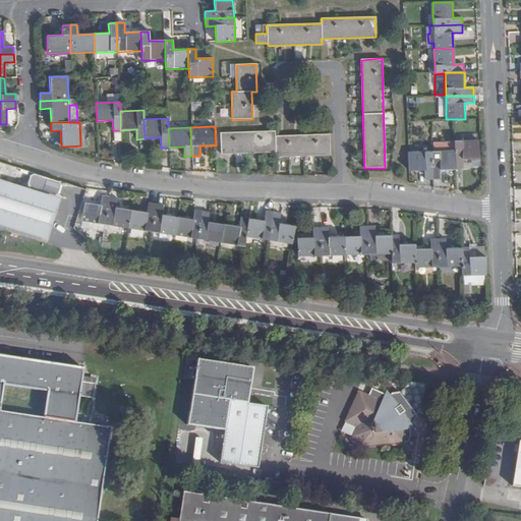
[(275,131),(220,133),(221,154),(275,152),(275,157),(330,155),(329,134),(275,137),(275,131)]
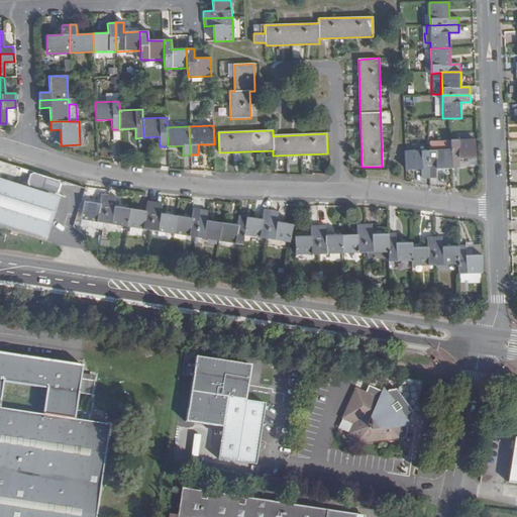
[(451,149),(451,168),(459,167),(458,158),(475,158),(475,138),(450,139),(451,149)]
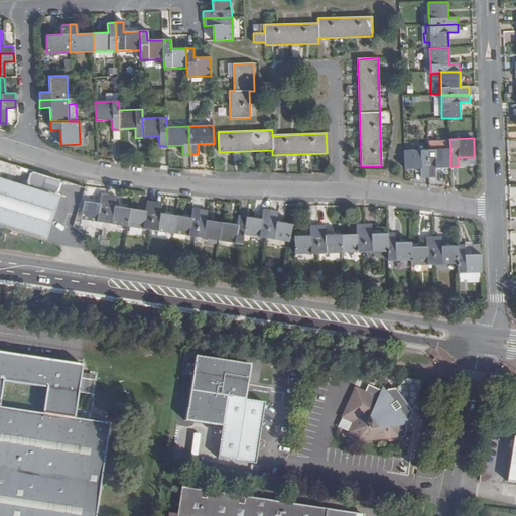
[(428,140),(428,150),(450,149),(449,139),(428,140)]
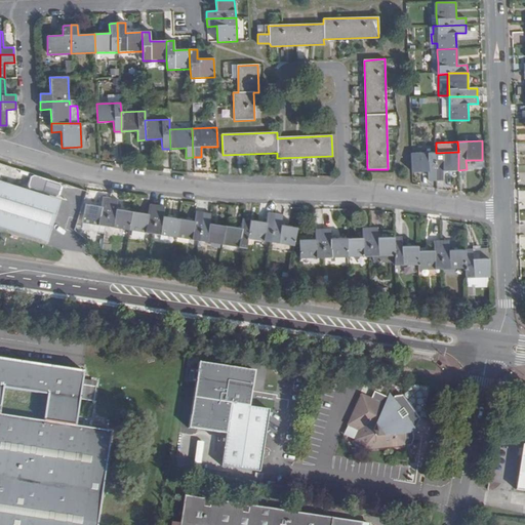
[(434,152),(410,153),(411,171),(428,171),(428,180),(435,180),(434,152)]
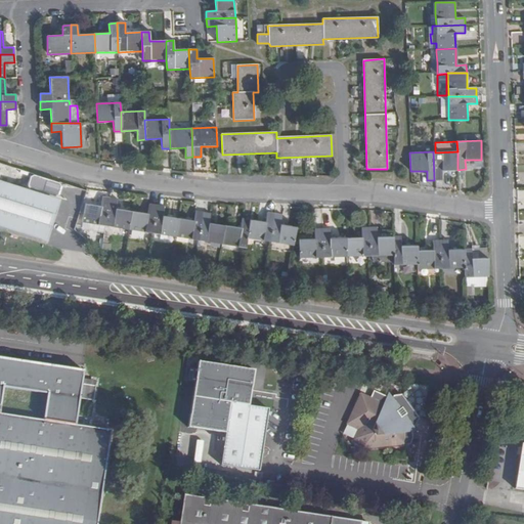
[(435,153),(433,151),(434,180),(442,180),(442,170),(457,170),(457,151),(435,153)]
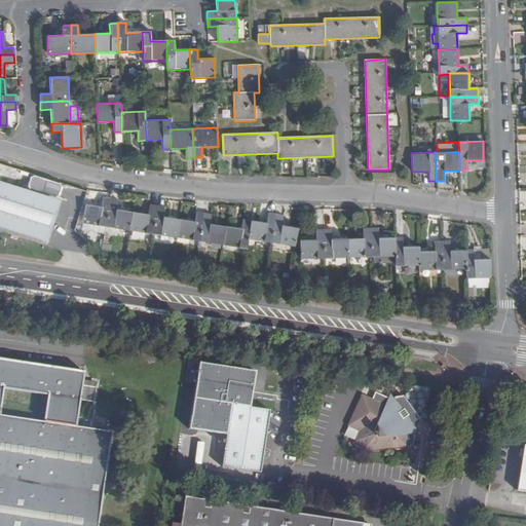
[(59,183),(34,176),(30,178),(29,182),(28,185),(30,189),(54,196),(59,195),(60,191),(61,188),(59,183)]
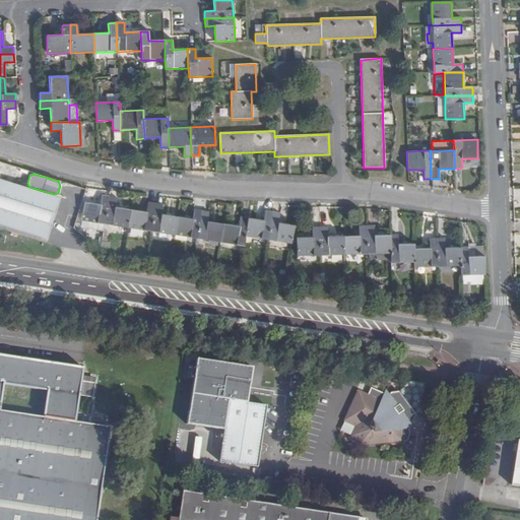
[(9,184),(0,181),(0,224),(43,238),(47,226),(52,208),(56,198),(9,184)]
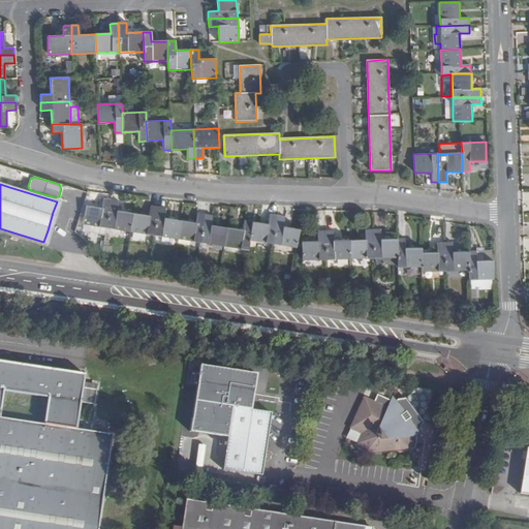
[(105,227),(111,199),(102,198),(101,209),(85,206),(82,224),(105,227)]
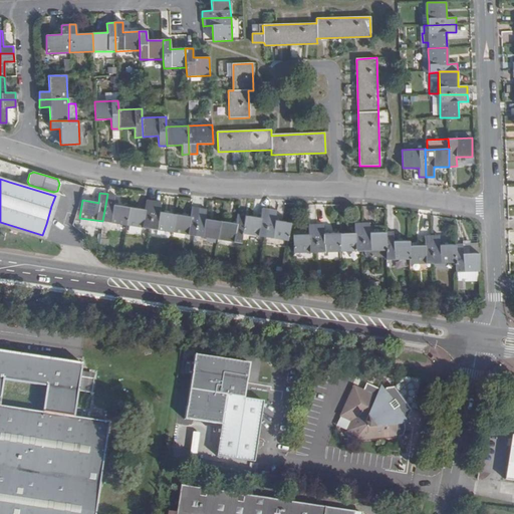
[(115,195),(107,194),(102,221),(126,225),(129,208),(113,205),(115,195)]
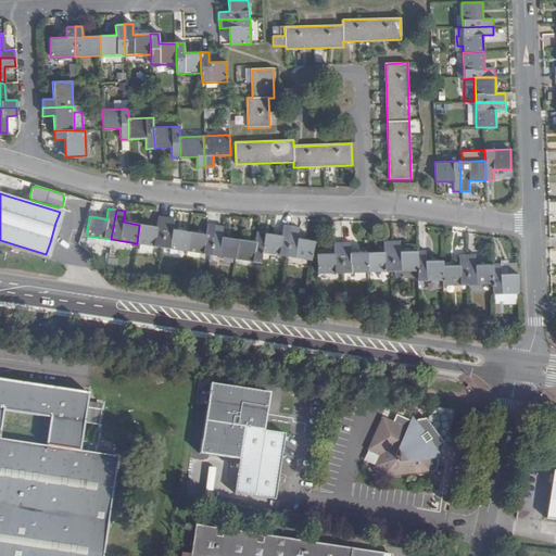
[(155,227),(139,225),(137,243),(161,248),(166,217),(158,216),(155,227)]
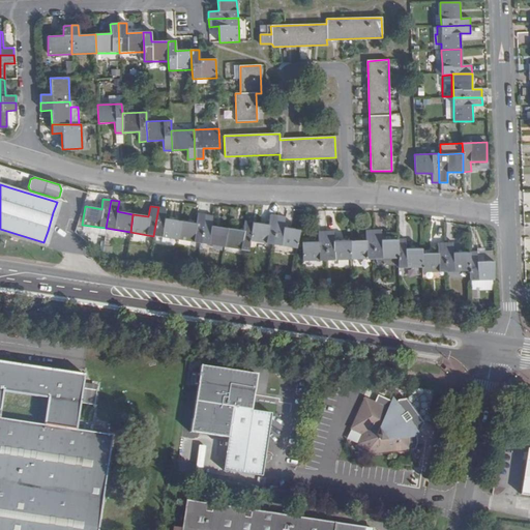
[(158,207),(153,236),(177,240),(180,221),(164,218),(166,208),(158,207)]
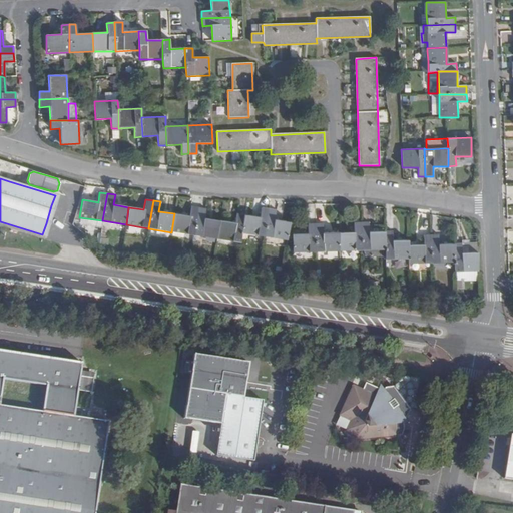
[(174,213),(171,232),(194,235),(198,207),(191,206),(189,216),(174,213)]
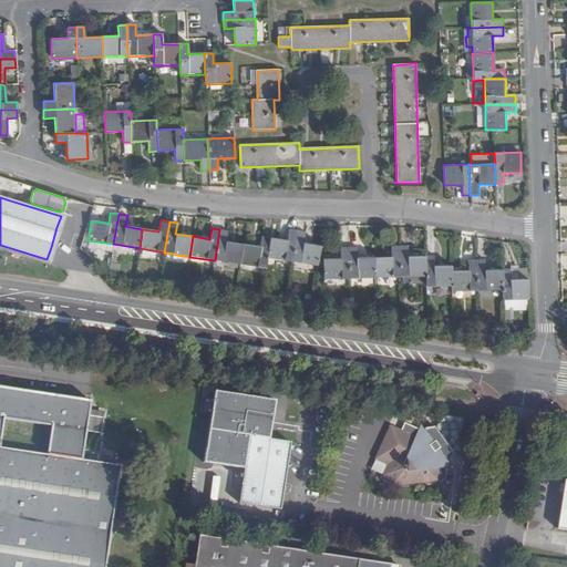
[(227,230),(219,229),(215,260),(240,265),(243,245),(225,241),(227,230)]
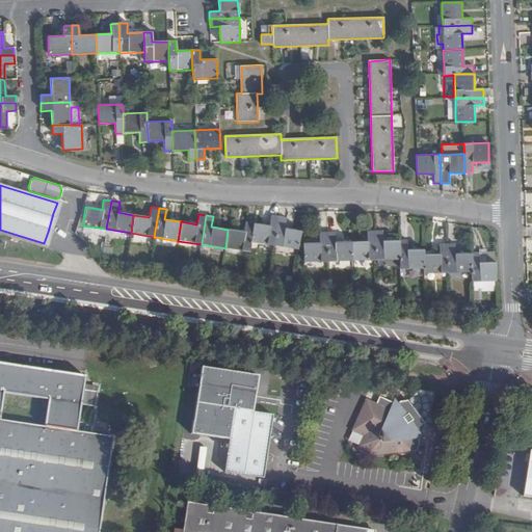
[(269,225),(254,222),(250,241),(273,245),(278,216),(270,215),(269,225)]
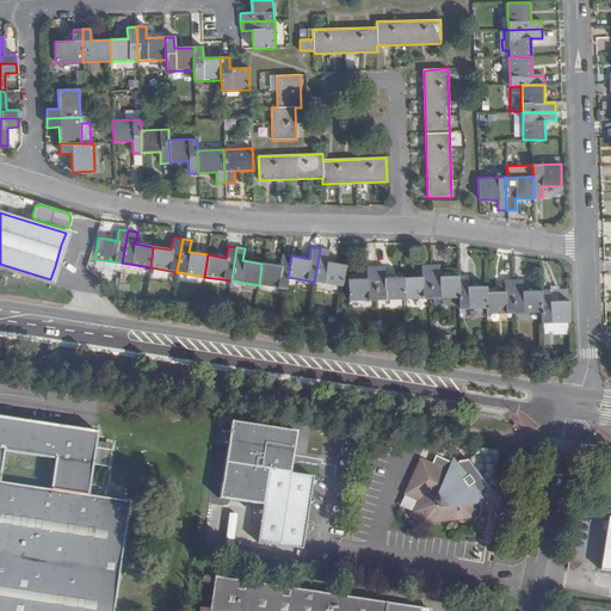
[(328,251),(320,248),(314,282),(341,287),(345,265),(327,261),(328,251)]
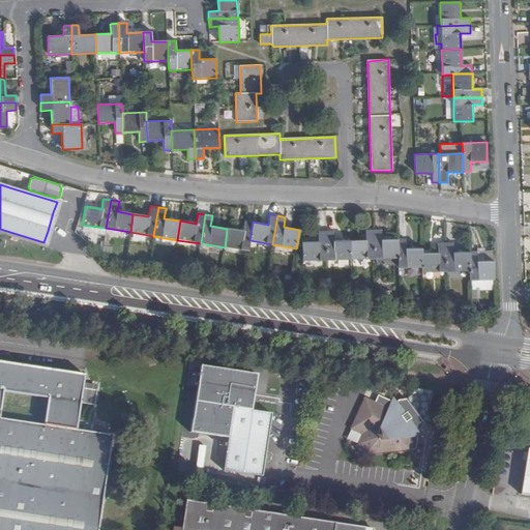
[(242,231),(227,229),(225,247),(247,251),(249,240),(253,222),(244,221),(242,231)]
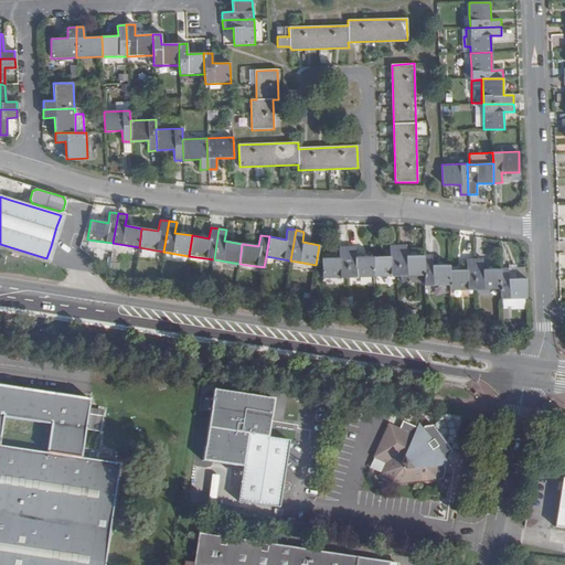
[(113,249),(113,243),(87,240),(87,245),(113,249)]
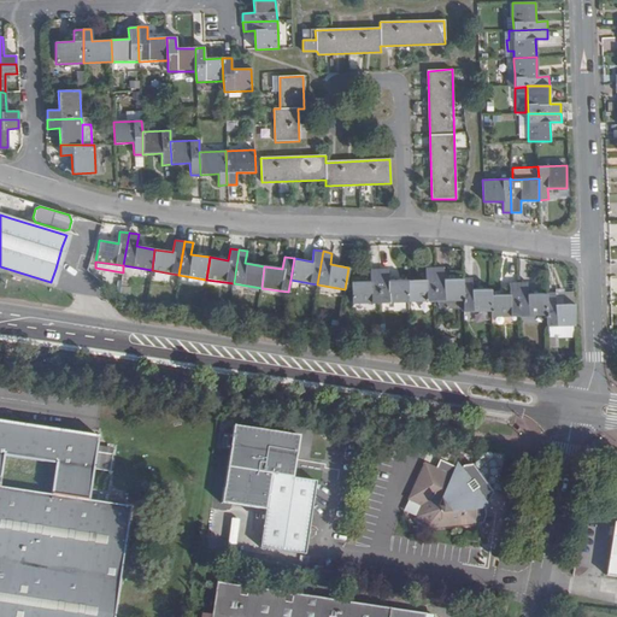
[(425,280),(407,281),(409,303),(434,301),(433,268),(424,268),(425,280)]
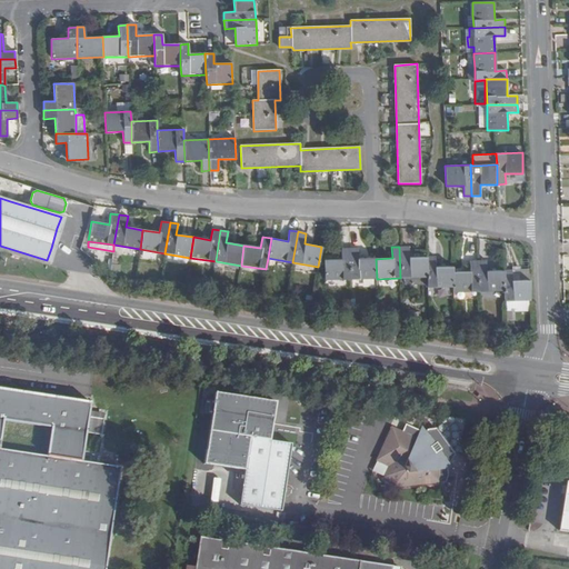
[(408,247),(399,247),(400,278),(427,277),(426,257),(409,258),(408,247)]
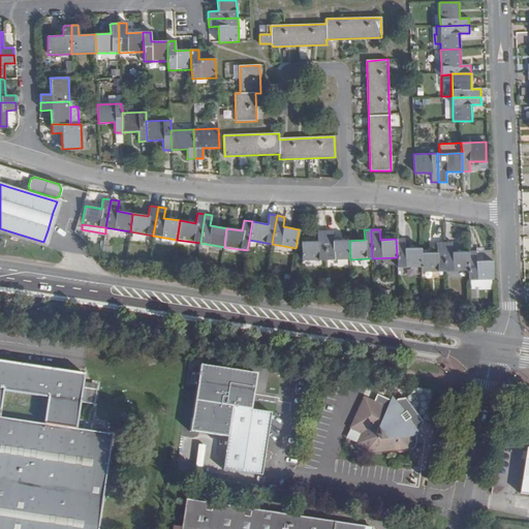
[(325,260),(325,230),(317,231),(317,241),(301,242),(302,260),(325,260)]
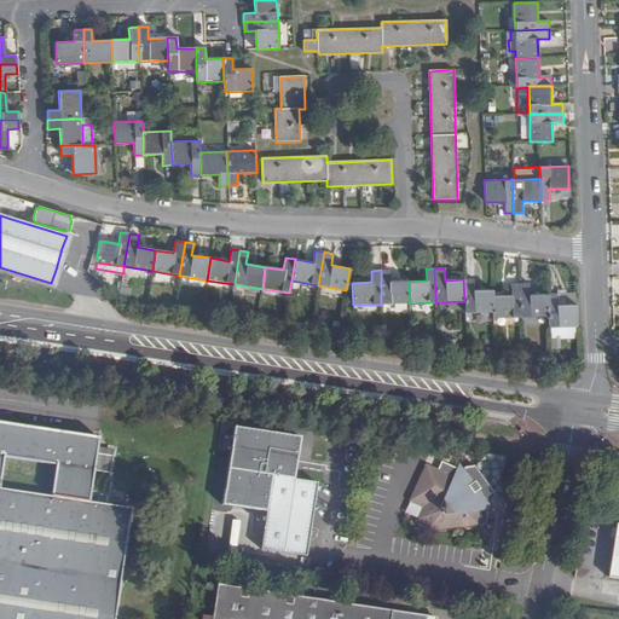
[(389,270),(381,270),(381,305),(410,304),(409,282),(389,282),(389,270)]
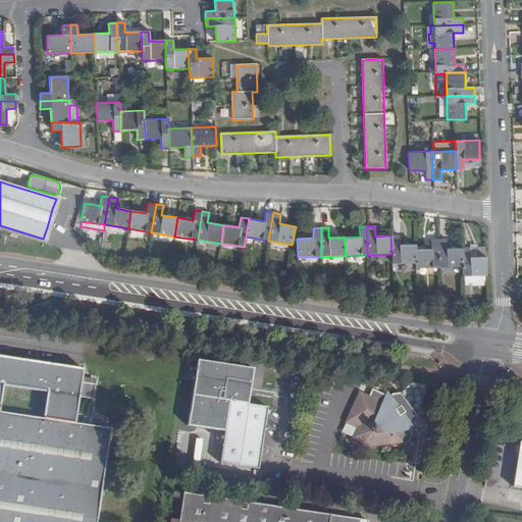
[(399,236),(390,236),(392,254),(392,264),(415,263),(415,250),(414,245),(399,246),(399,236)]
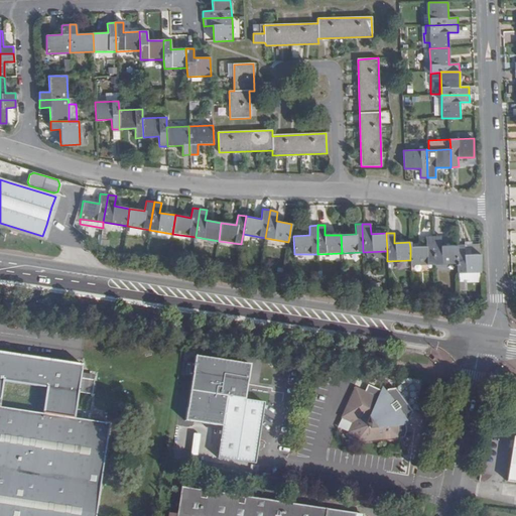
[(426,246),(410,247),(410,260),(410,266),(412,265),(423,265),(433,265),(432,236),(425,237),(426,246)]
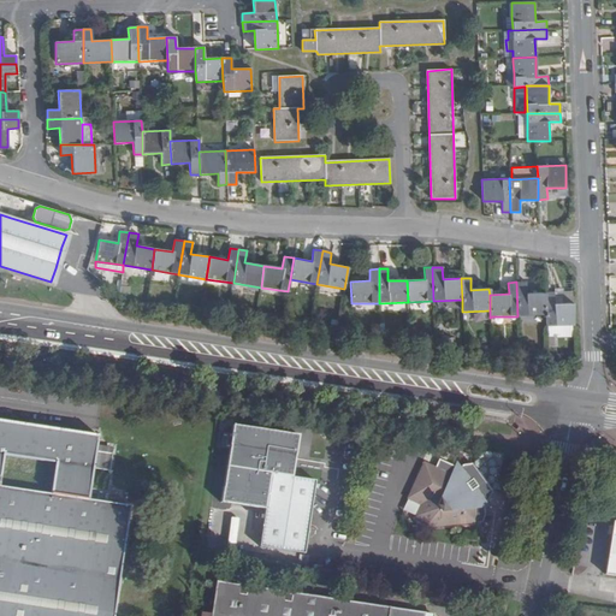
[(526,282),(516,282),(517,317),(545,315),(544,292),(526,294),(526,282)]
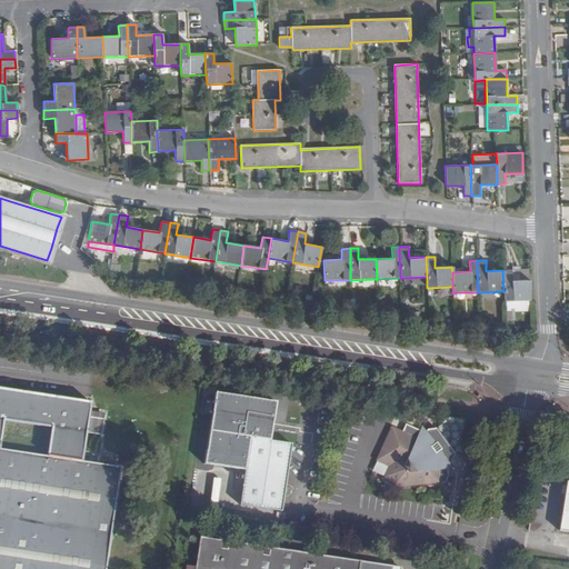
[(511,270),(502,270),(503,291),(505,309),(530,308),(529,280),(512,281),(511,270)]
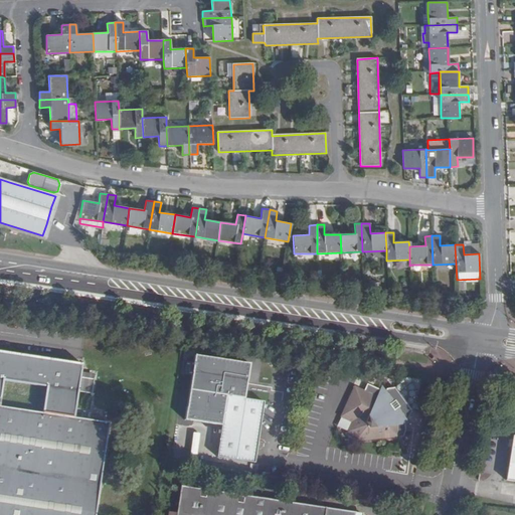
[(74,418),(78,391),(92,393),(95,376),(80,374),(82,365),(0,351),(0,514),(95,514),(110,423),(74,418)]
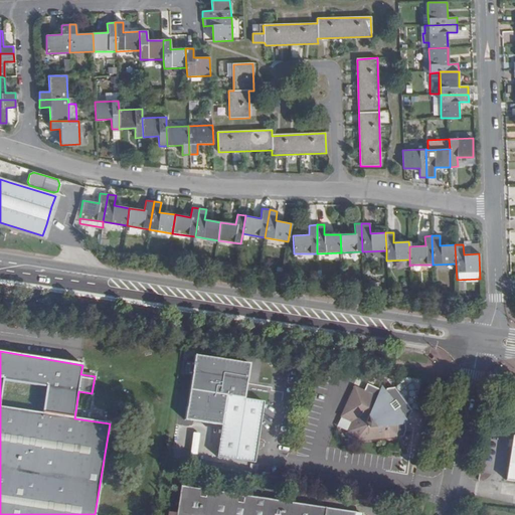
[(250,365),(194,357),(185,421),(222,426),(217,459),(253,464),(263,402),(245,400),(250,365)]
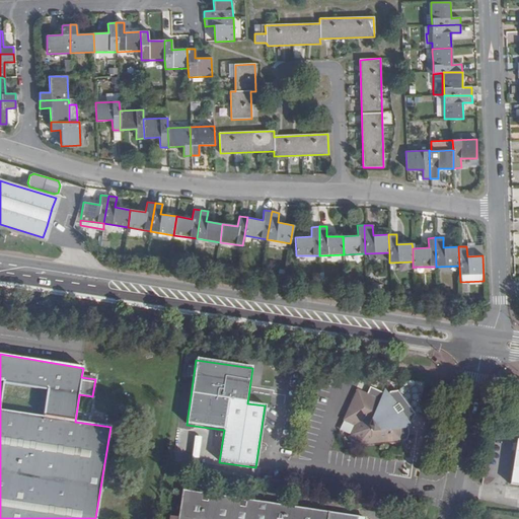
[(369,374),(366,381),(375,385),(379,378),(369,374)]
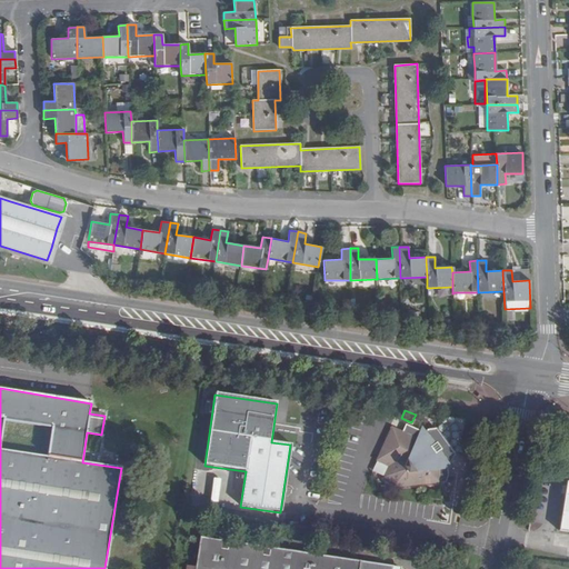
[(391,426),(376,458),(370,470),(383,476),(391,487),(443,482),(446,475),(451,473),(450,470),(446,468),(446,461),(450,461),(453,453),(437,427),(427,429),(425,432),(406,422),(402,431),(391,426)]
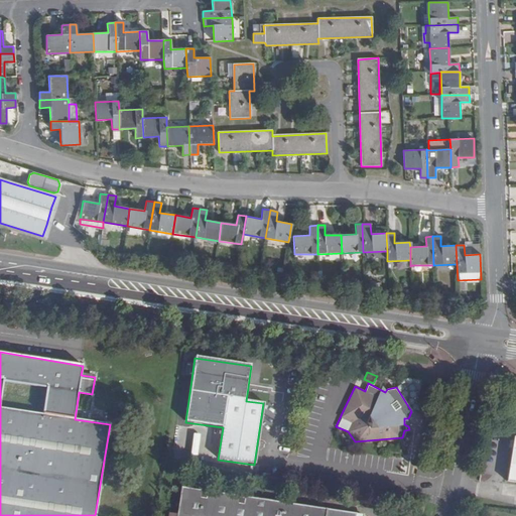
[(177,514),(176,515),(355,515),(356,514),(329,510),(317,508),(181,487),(177,514)]
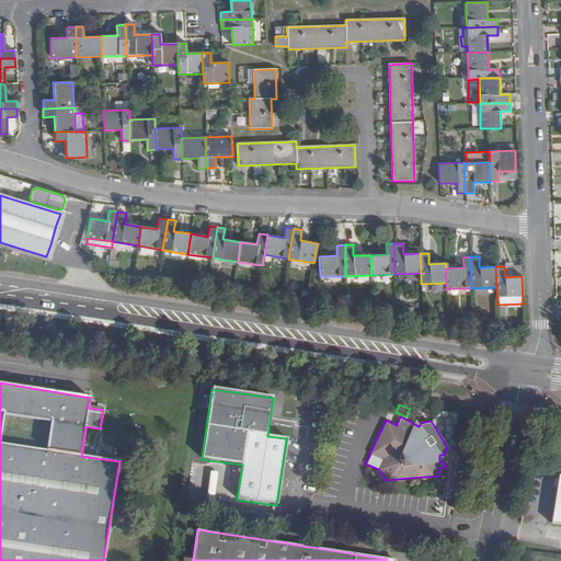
[(503,548),(501,558),(511,560),(513,550),(503,548)]
